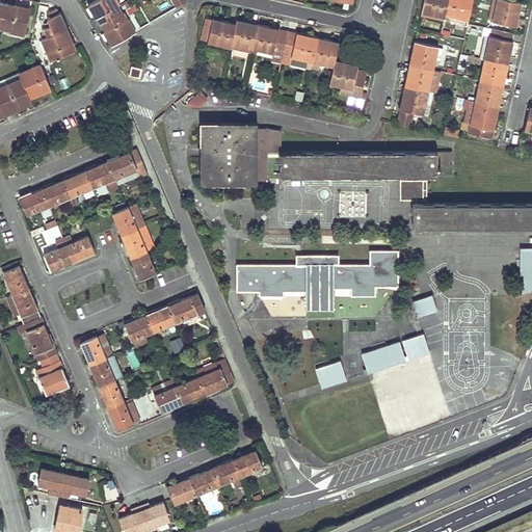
[(96,0),(88,4),(96,19),(97,18),(101,24),(123,11),(118,5),(121,4),(117,0),(96,0)]
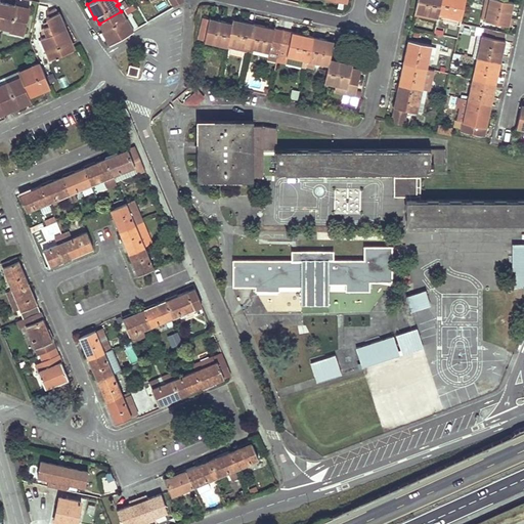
[(418,0),(416,10),(438,14),(439,12),(441,0),(418,0)]
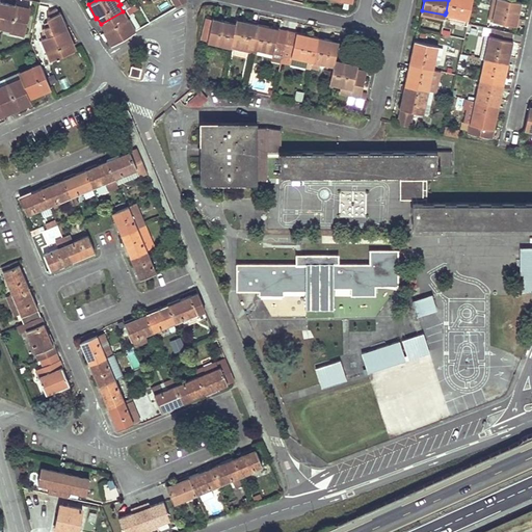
[(448,0),(446,12),(469,18),(472,0),(448,0)]
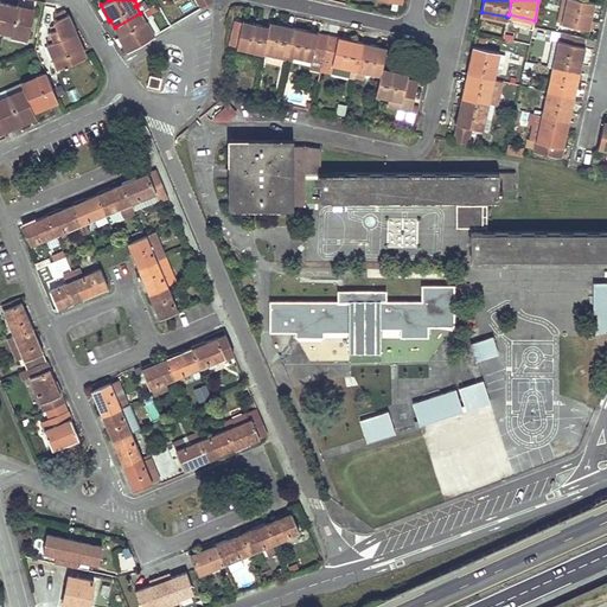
[(563,0),(558,23),(561,23),(562,24),(588,30),(594,2),(581,0),(563,0)]
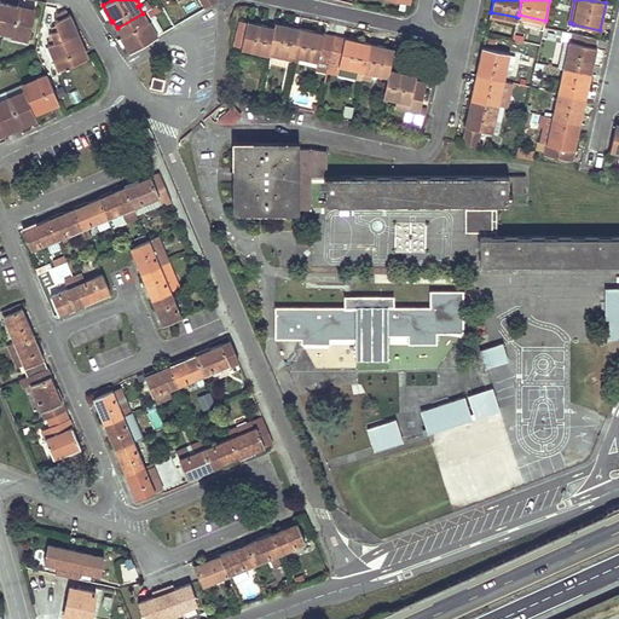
[(28,40),(35,9),(18,4),(17,6),(10,4),(3,34),(11,35),(11,36),(28,40)]
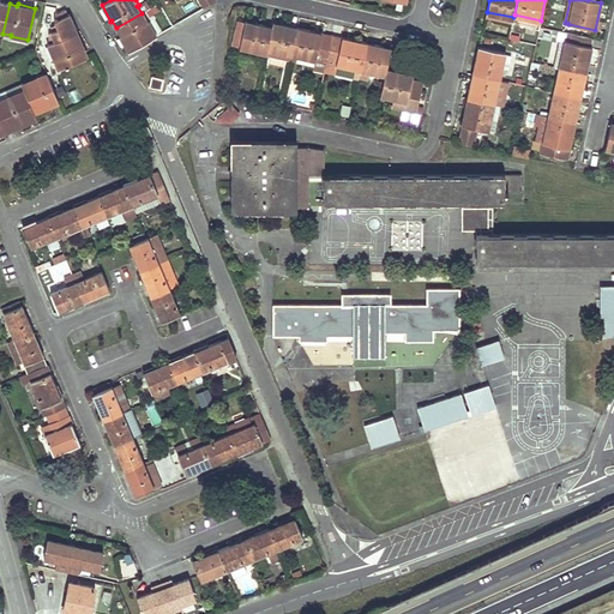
[(54,42),(50,44),(47,46),(54,62),(55,61),(59,70),(86,58),(83,49),(84,49),(70,14),(67,16),(65,10),(55,14),(58,20),(54,22),(58,30),(50,32),(54,42)]
